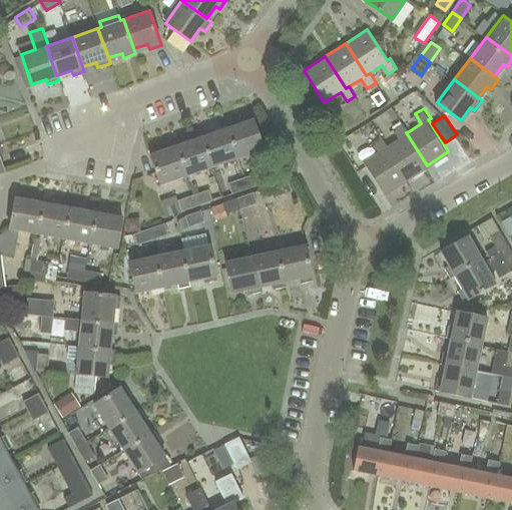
[(237,156),(264,147),(252,118),(237,123),(236,118),(224,122),(226,127),(237,156)]
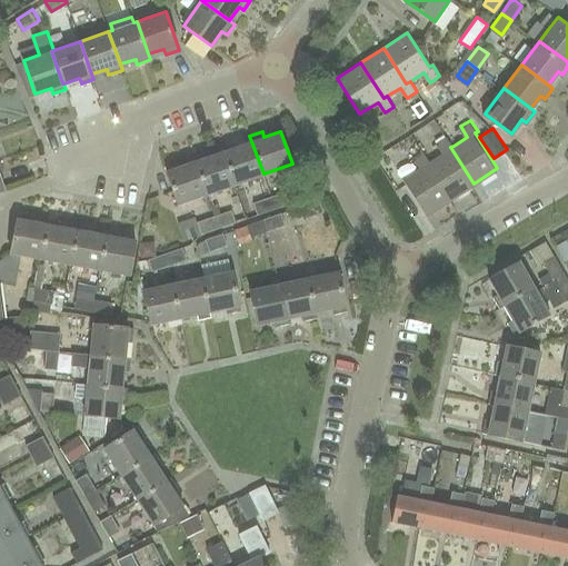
[(431,160),(428,161),(451,198),(474,184),(450,147),(454,146),(447,135),(438,141),(445,151),(431,160)]
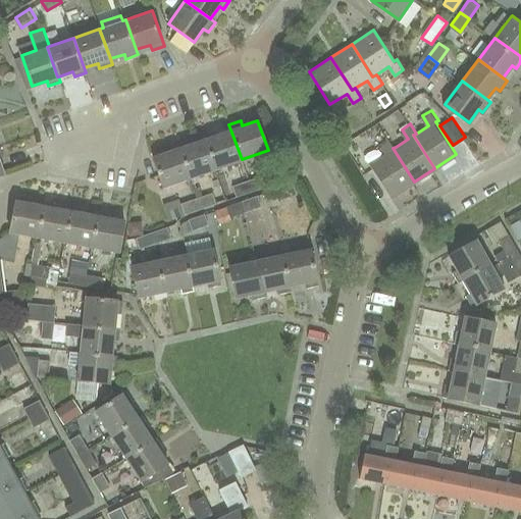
[(230,130),(217,135),(215,130),(203,134),(205,139),(216,168),(242,159),(230,130)]
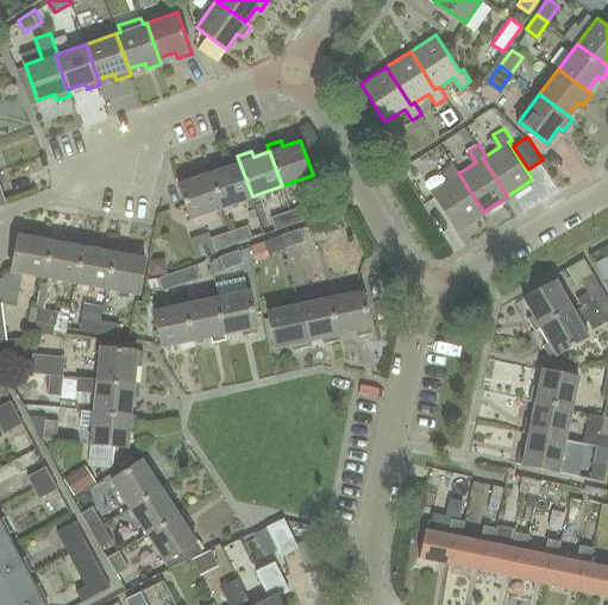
[(451,177),(433,189),(458,227),(483,212),(458,172),(462,171),(455,161),(444,166),(451,177)]
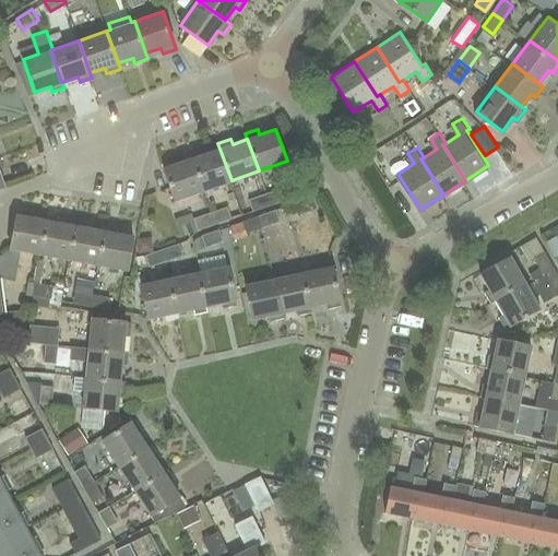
[(204,190),(232,180),(220,149),(205,154),(203,149),(190,153),(192,158),(204,190)]
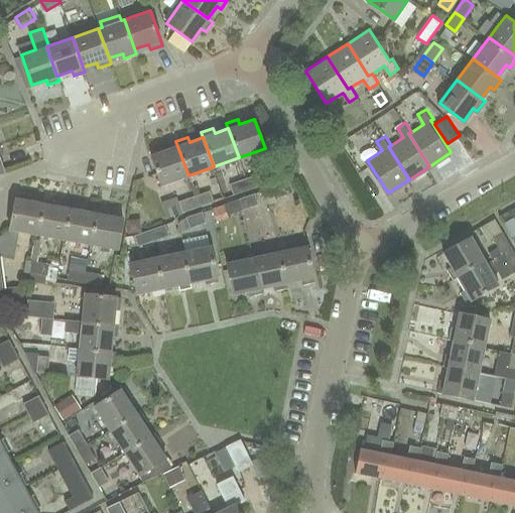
[(162,184),(188,175),(177,146),(163,151),(161,146),(150,150),(162,184)]
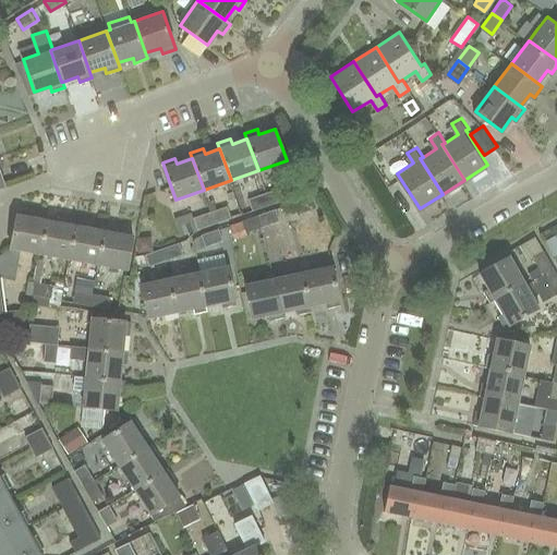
[(265,191),(269,202),(286,196),(282,184),(265,191)]
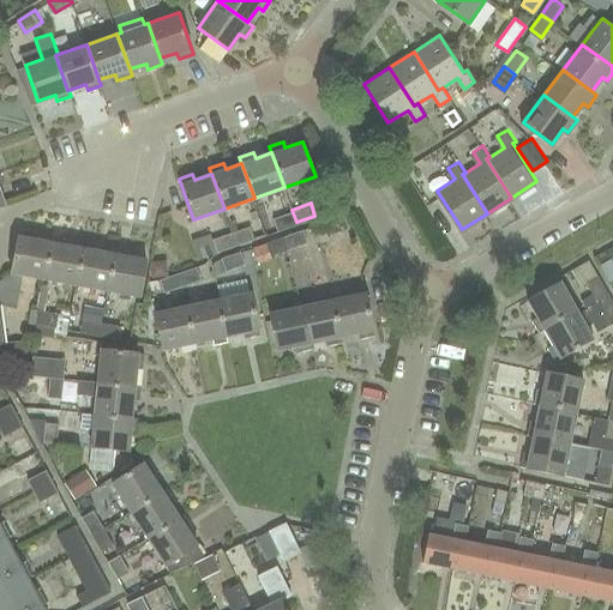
[(278,229),(296,222),(292,210),(274,216),(278,229)]
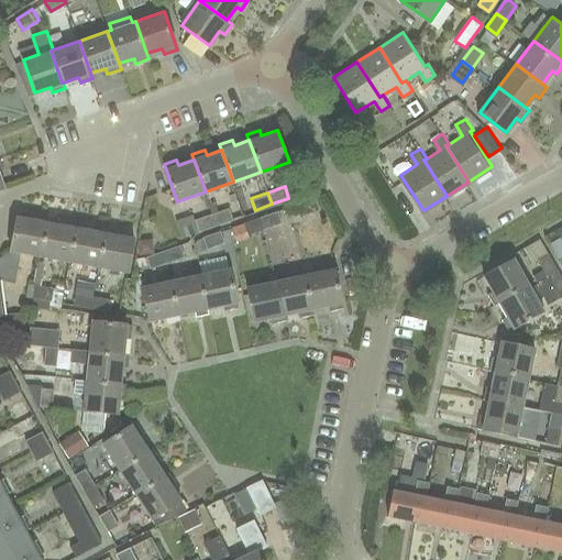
[(316,196),(298,202),(302,215),(320,208),(316,196)]
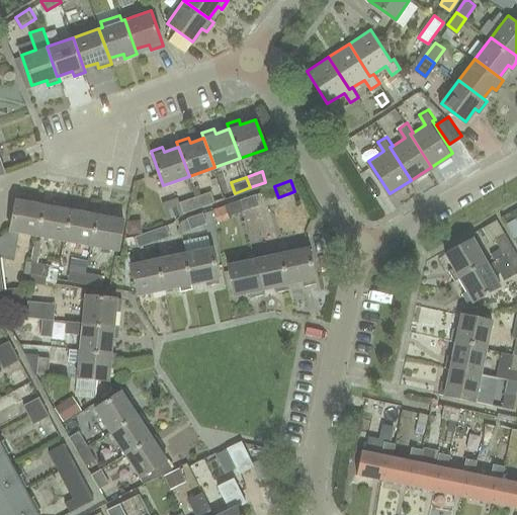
[(195,194),(199,205),(214,200),(210,189),(195,194)]
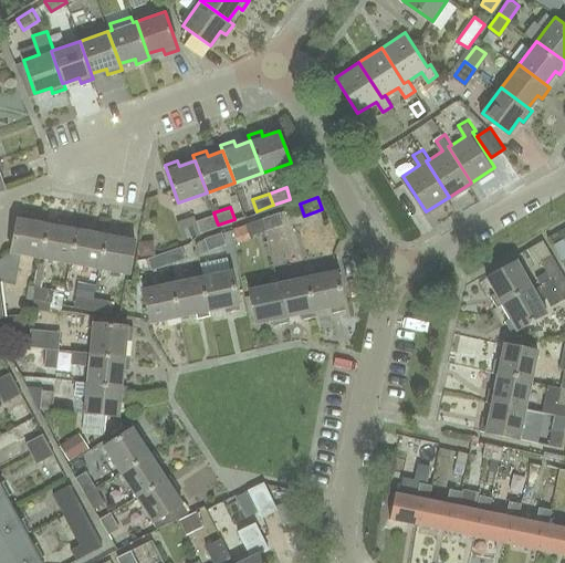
[(262,217),(267,228),(283,222),(280,210),(262,217)]
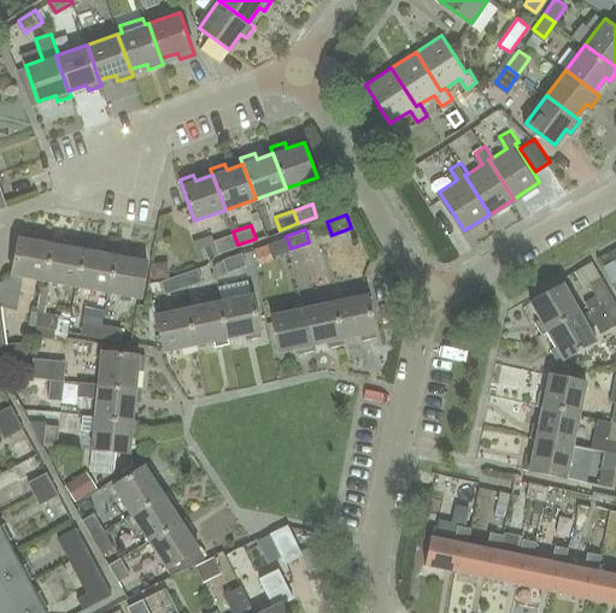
[(44,280),(51,241),(34,239),(35,233),(19,230),(12,273),(9,295),(19,296),(24,276),(44,280)]
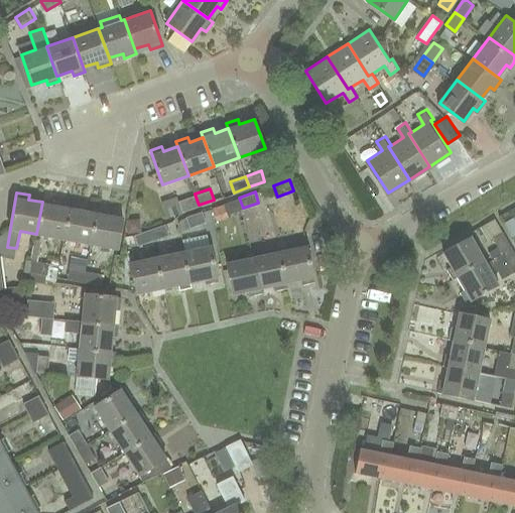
[(183,210),(199,205),(195,194),(179,199),(183,210)]
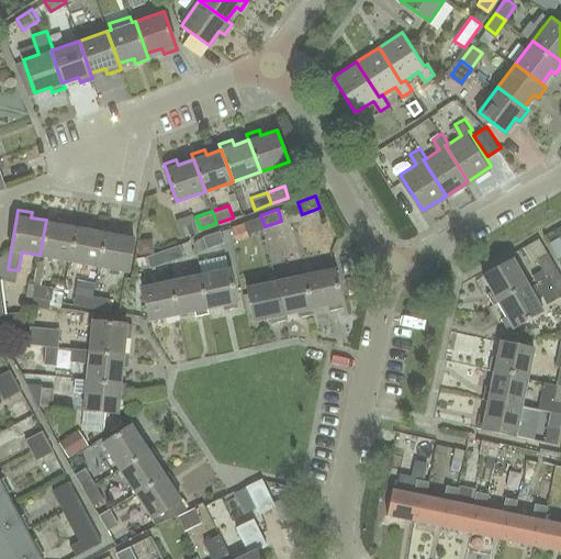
[(69,260),(76,225),(59,223),(60,217),(46,215),(46,220),(40,255),(69,260)]
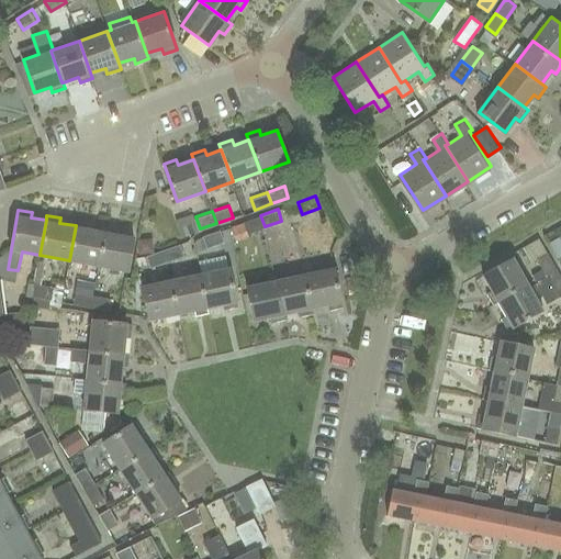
[(248,233),(265,226),(260,215),(244,221),(248,233)]
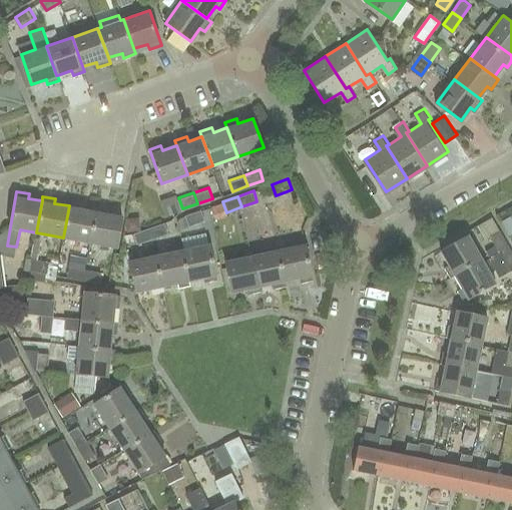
[(182,210),(178,200),(163,205),(166,215),(182,210)]
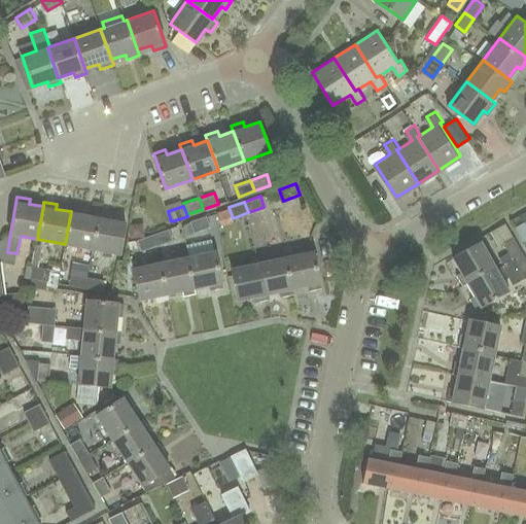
[(71,207),(71,211),(65,244),(93,249),(99,216),(98,216),(83,213),(84,209),(71,207)]
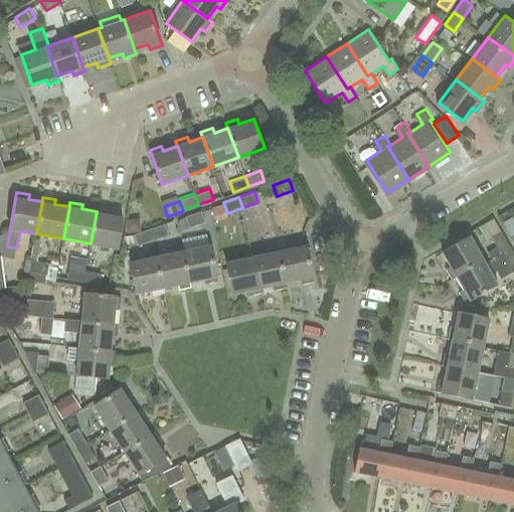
[(97,206),(96,211),(97,211),(91,243),(117,248),(123,216),(108,213),(109,209),(97,206)]
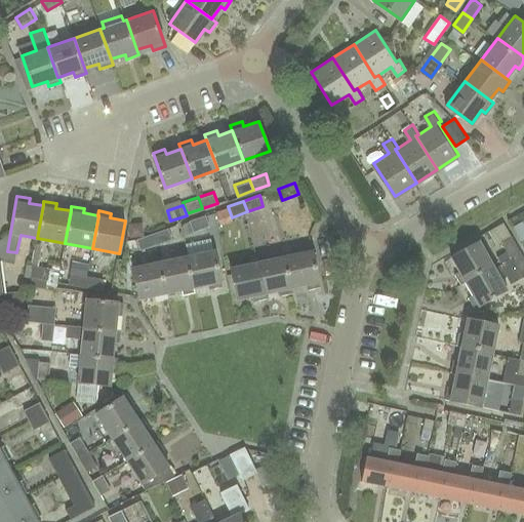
[(194,231),(210,225),(206,214),(191,219),(194,231)]
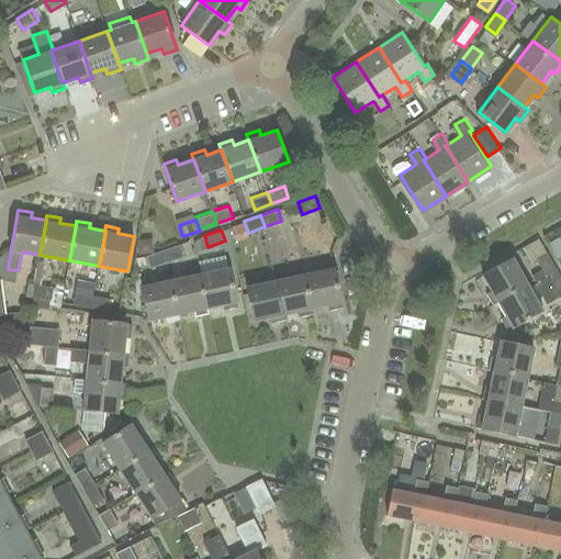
[(154,252),(153,244),(148,241),(139,241),(141,253),(154,252)]
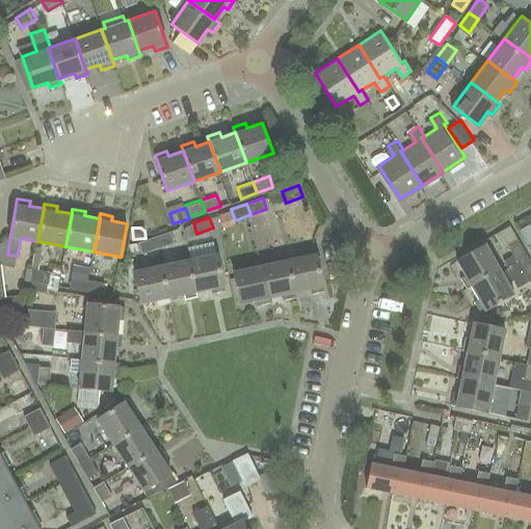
[(155,236),(159,246),(175,241),(171,230),(155,236)]
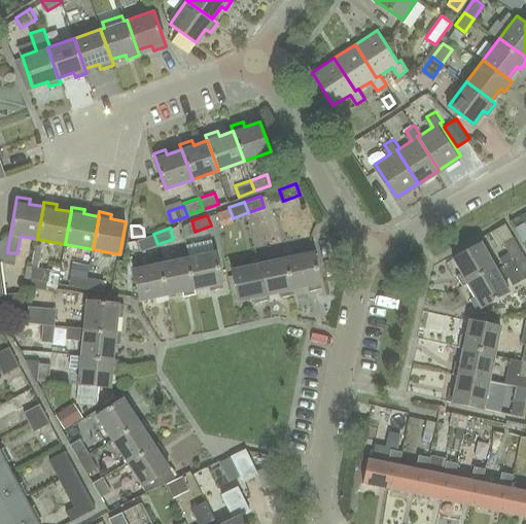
[(141,250),(158,244),(153,234),(138,239),(141,250)]
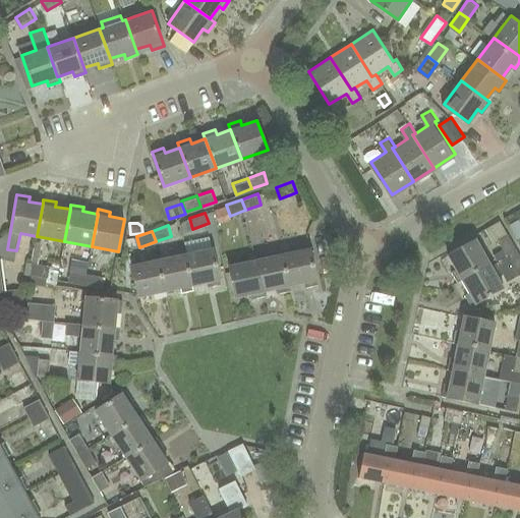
[(505,252),(515,246),(507,233),(498,239),(505,252)]
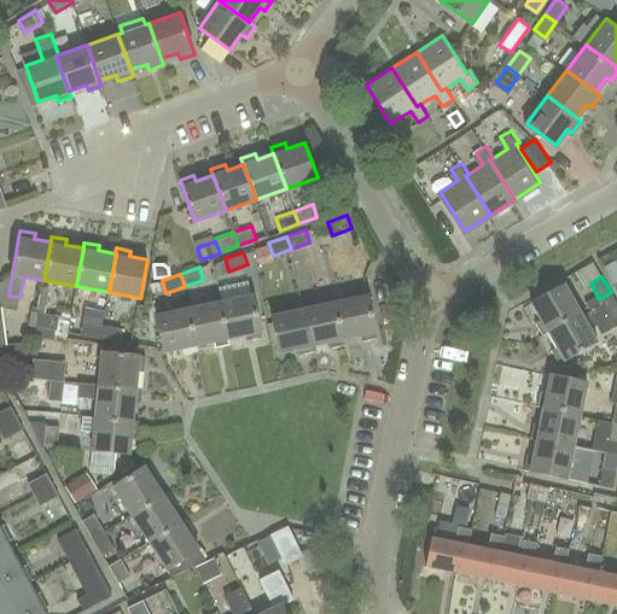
[(547,329),(580,310),(564,281),(530,300),(540,316),(534,320),(542,333),(547,329)]
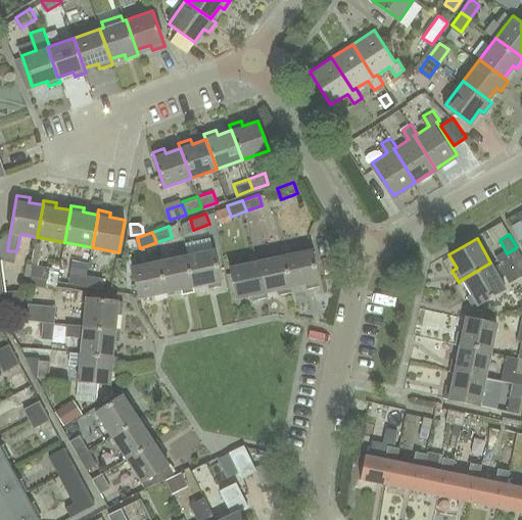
[(311,247),(283,253),(290,285),(305,282),(306,286),(319,284),(311,247)]
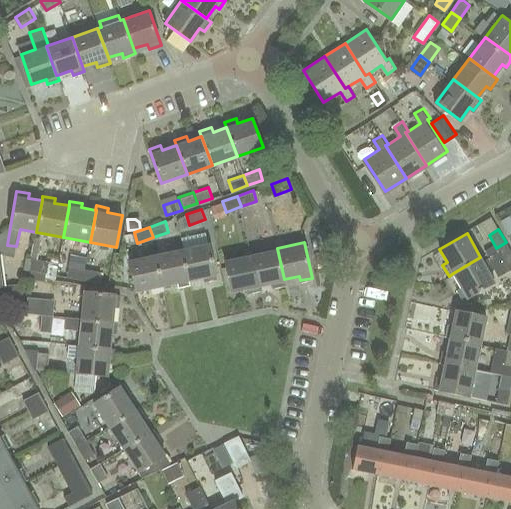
[(510,250),(506,242),(496,248),(498,251),(486,258),(496,275),(508,268),(505,263),(510,260),(510,250)]
